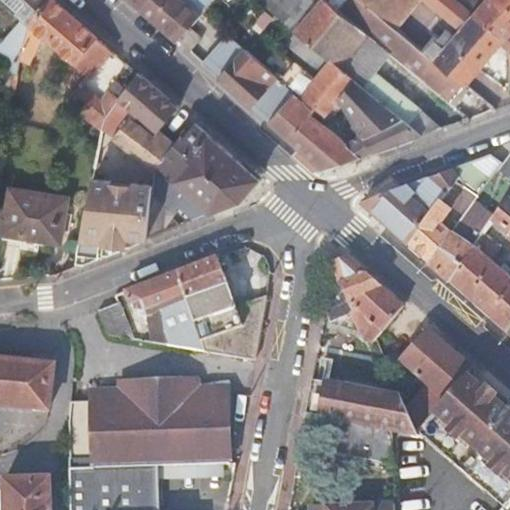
[(3,0),(21,15),(0,38),(0,57),(2,59),(5,57),(16,67),(18,55),(28,20),(44,0),(3,0)]
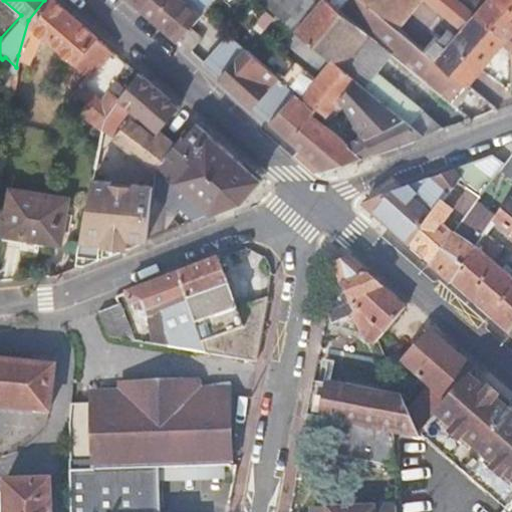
[(87,72),(110,45),(78,18),(58,0),(44,0),(28,20),(18,55),(24,59),(39,30),(87,72)]
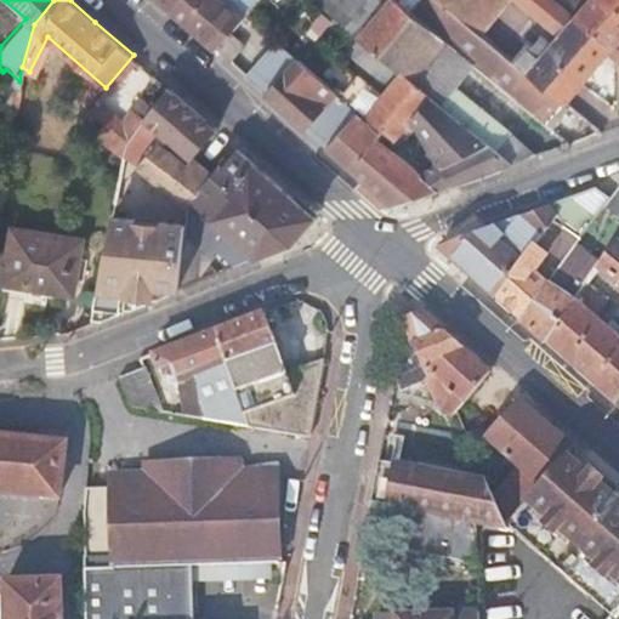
[(155,0),(183,24),(214,50),(215,49),(228,34),(239,22),(238,21),(215,0),(155,0)]
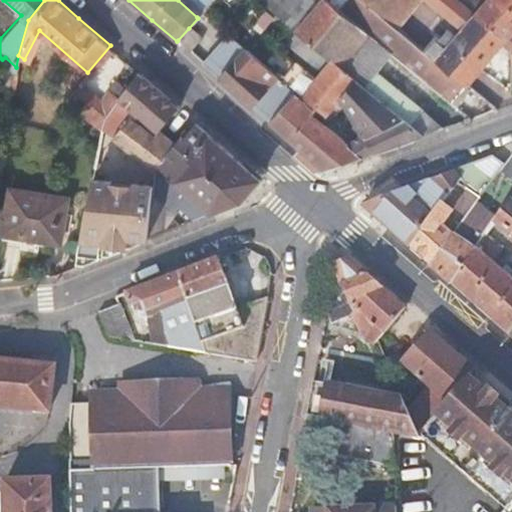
[(191,0),(203,10),(212,0),(191,0)]
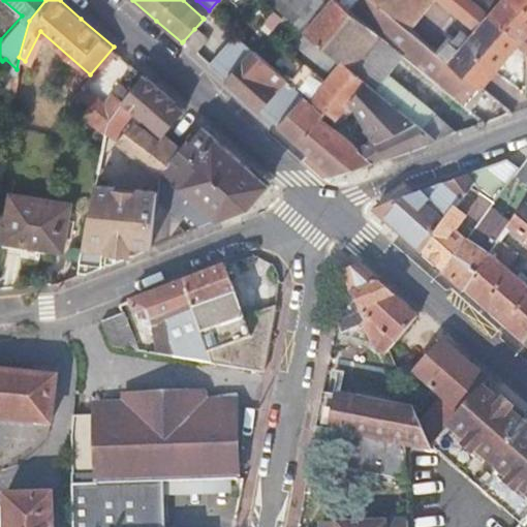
[(374,90),(386,73),(399,58),(329,0),(262,0),(303,32),(302,36),(337,65),(341,63),(374,90)]
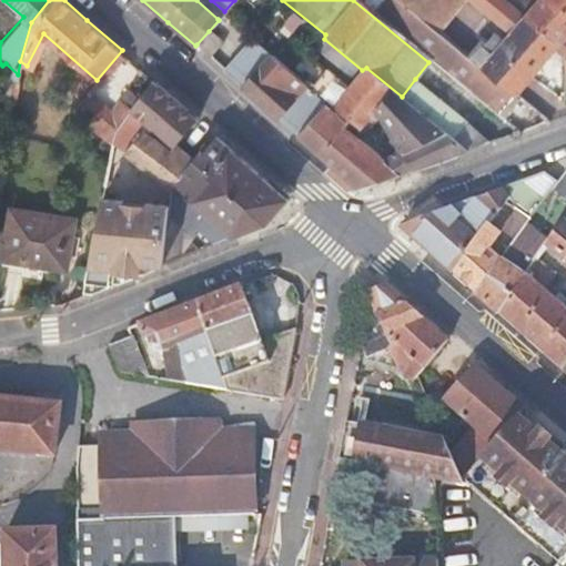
[(496,117),(515,95),(471,59),(438,32),(402,2),(398,0),(353,0),(428,62),(461,89),(496,117)]
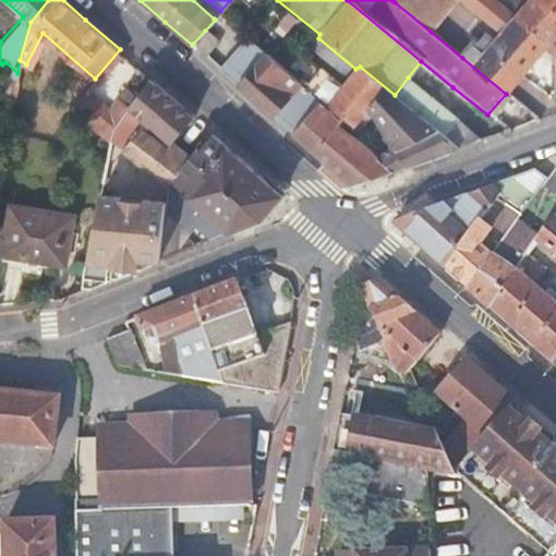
[(461,0),(483,17),(500,32),(493,41),(482,34),(462,58),(506,94),(542,50),(553,59),(555,57),(555,48),(497,0),(391,0),(395,2),(397,0),(461,0)]
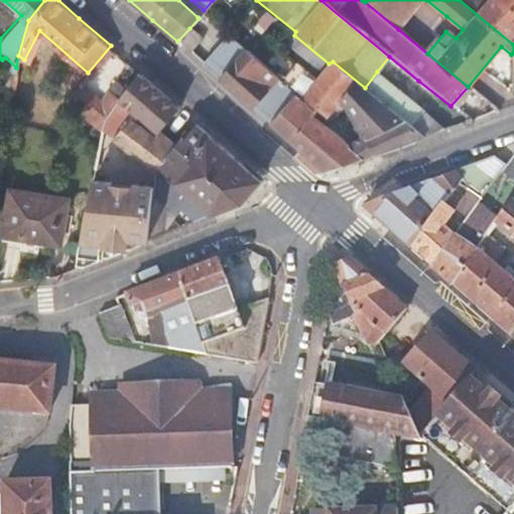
[(443,20),(446,16),(426,0),(367,0),(365,2),(398,29),(421,2),(443,20)]
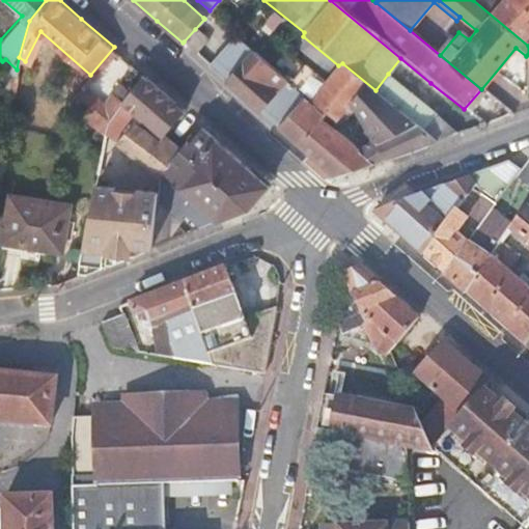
[(473,0),(528,46),(528,0),(473,0)]
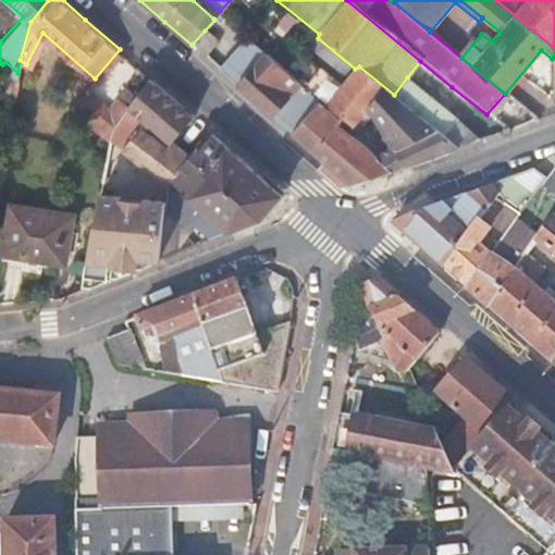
[(206,54),(218,41),(205,31),(193,44),(206,54)]
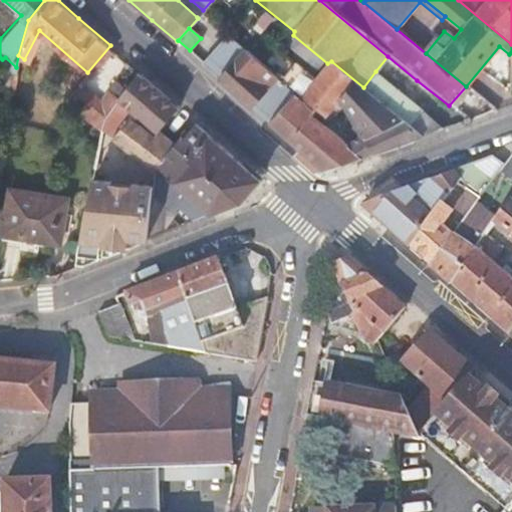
[(275,74),(257,59),(244,48),(219,79),(228,87),(269,122),(293,94),(275,77),(276,75),(275,74)]
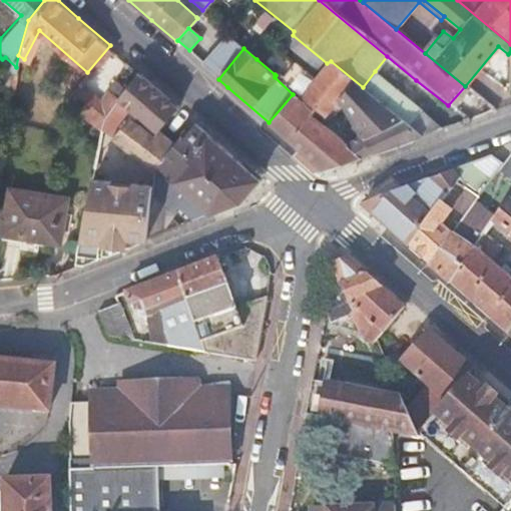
[(353,139),(345,143),(348,146),(358,156),(383,147),(419,134),(402,119),(363,87),(331,61),(327,63),(312,82),(295,67),(282,80),(286,82),(315,107),(313,110),(314,112),(312,115),(317,119),(323,113),(325,115),(341,97),(353,122),(343,130),(353,139)]
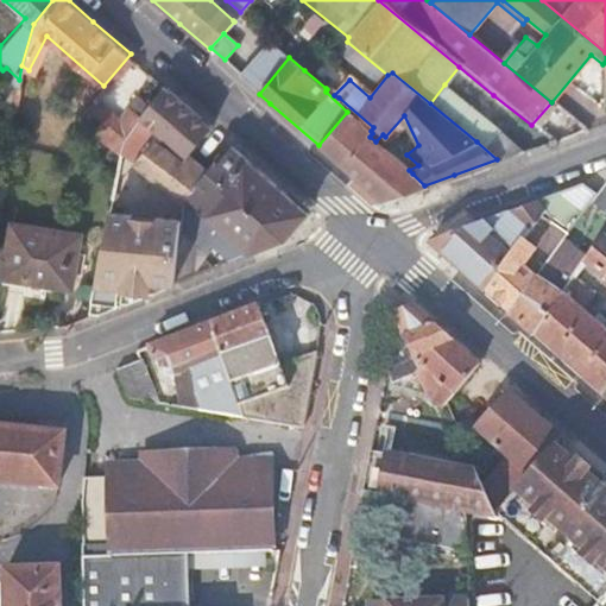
[(139,113),(165,136),(184,153),(185,151),(208,124),(162,81),(136,111),(139,113)]
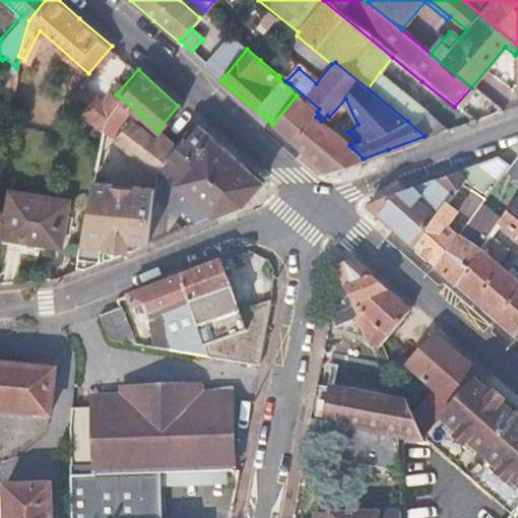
[(425,110),(380,72),(368,88),(407,121),(414,113),(419,117),(425,110)]
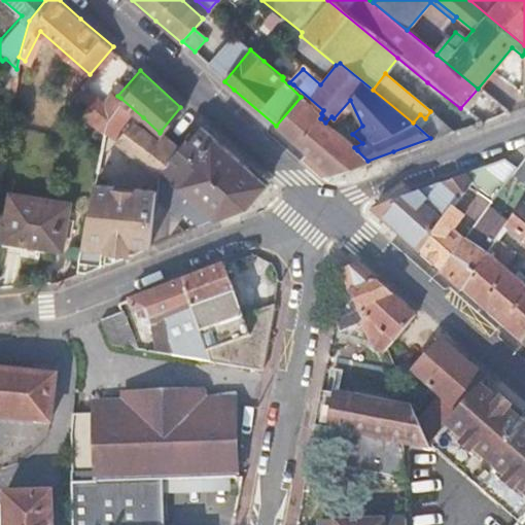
[(79,110),(80,111),(101,129),(104,118),(119,99),(107,90),(99,99),(79,83),(73,92),(85,103),(79,110)]
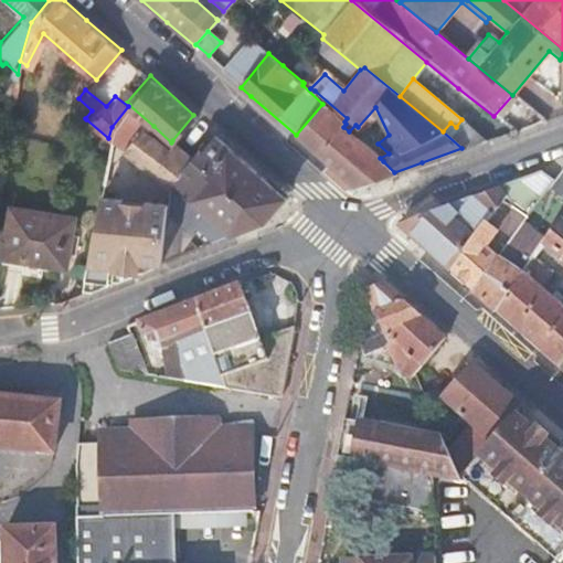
[(349,131),(343,127),(346,124),(344,121),(322,104),(296,135),(322,158),(354,187),(394,172),(383,161),(380,158),(357,137),(349,131)]
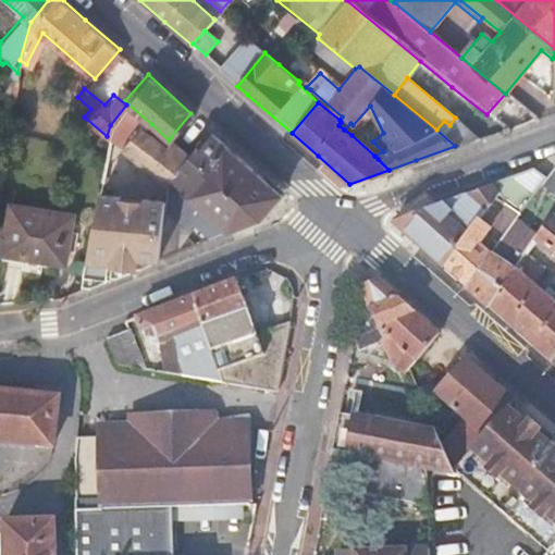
[(478,136),(455,118),(449,125),(444,121),(436,130),(455,146),(471,139),(478,136)]
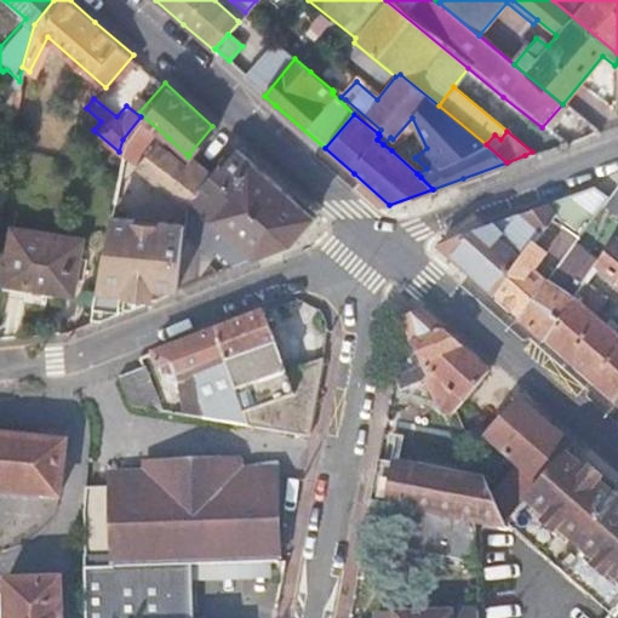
[(181,161),(158,142),(155,139),(135,161),(152,177),(183,202),(184,205),(189,199),(187,196),(209,170),(207,170),(189,154),(188,156),(181,161)]
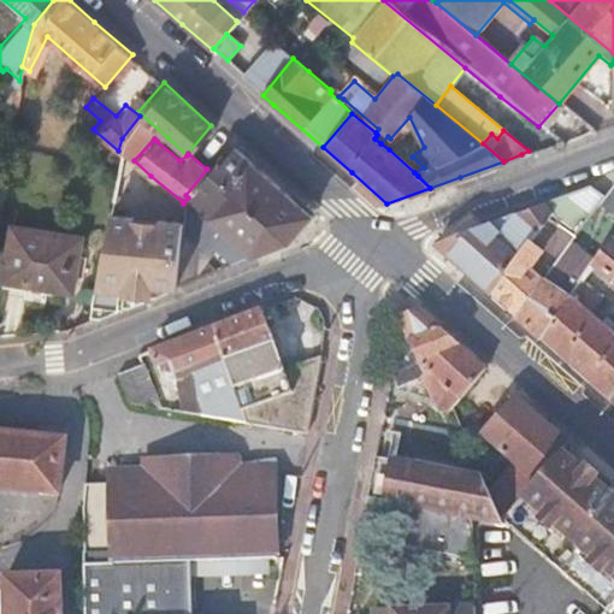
[(270,177),(232,143),(218,160),(216,158),(206,169),(207,169),(186,195),(188,198),(183,204),(182,201),(179,222),(179,225),(206,248),(211,244),(231,261),(287,238),(310,212),(270,177)]
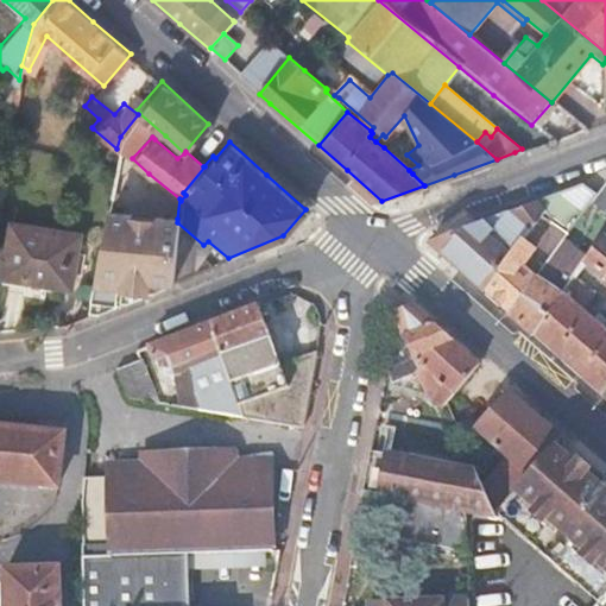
[(605,177),(591,200),(605,209),(605,177)]
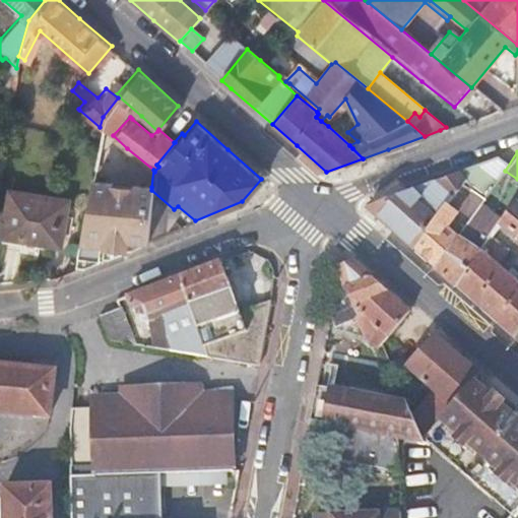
[(504,172),(488,159),(435,179),(426,183),(370,203),(370,207),(392,228),(412,246),(413,246),(464,181),(473,189),(486,198),(504,172)]
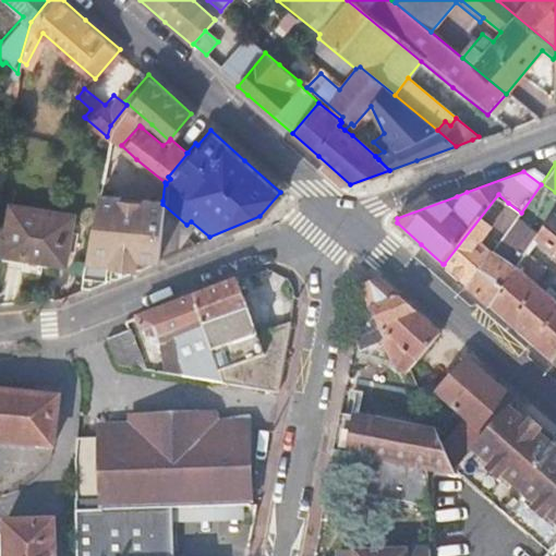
[(119,195),(97,193),(82,275),(108,277),(111,275),(112,263),(135,265),(136,254),(157,256),(162,204),(162,201),(158,200),(142,198),(142,205),(119,203),(119,195)]
